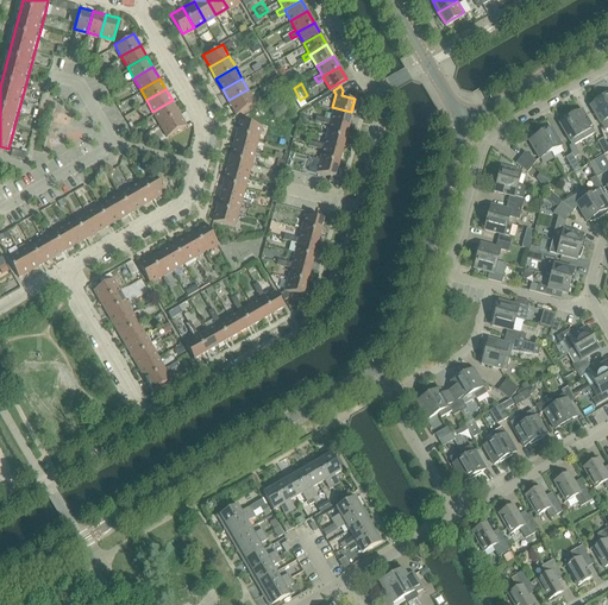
[(229,100),(236,112),(255,101),(248,89),(229,100)]
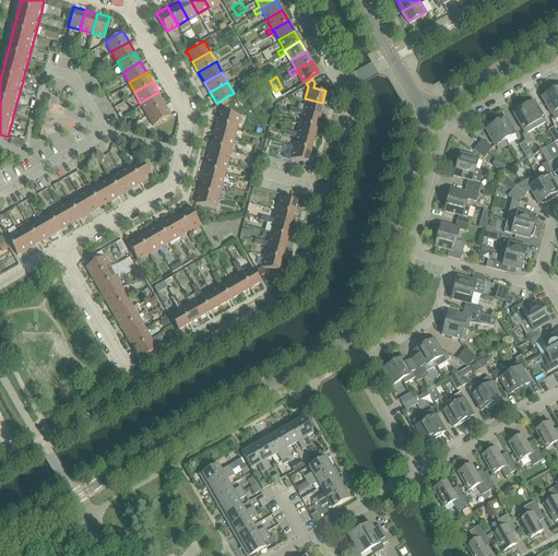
[(557,106),(557,101),(549,85),(541,92),(542,94),(541,94),(553,115),(550,116),(554,125),(557,121),(557,119),(555,114),(557,113),(555,108),(557,106)]
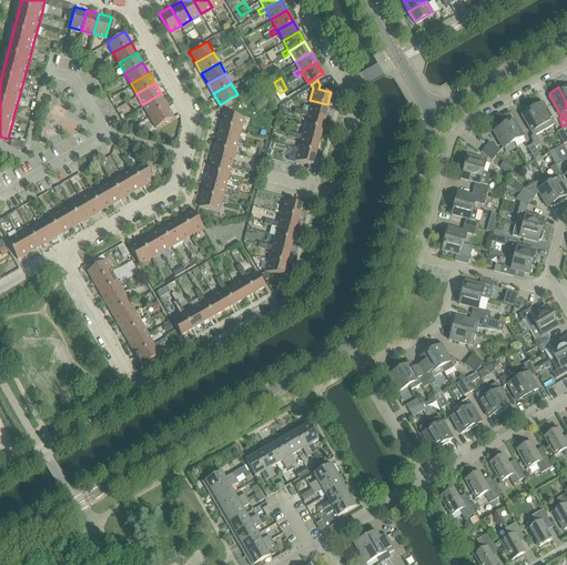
[(149,114),(166,104),(161,93),(142,104),(149,114)]
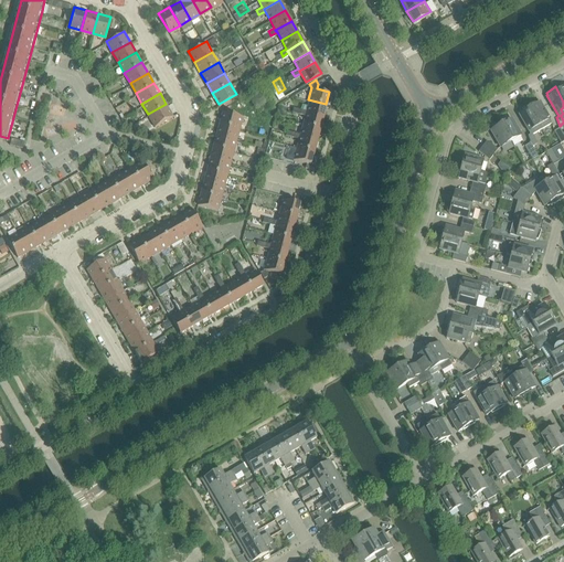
[(51,104),(64,107),(66,98),(53,94),(51,104)]
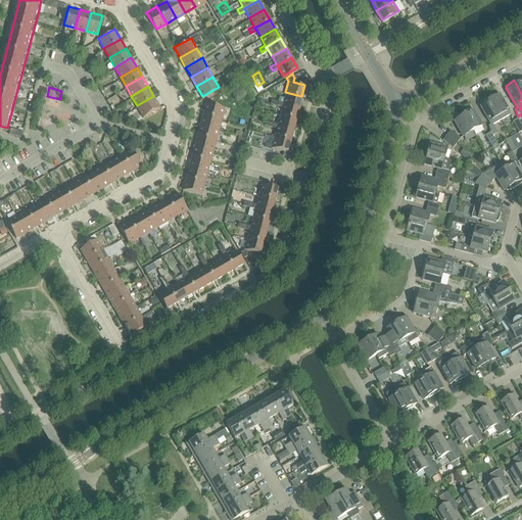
[(487,95),(501,116),(510,111),(499,92),(497,93),(496,91),(487,95)]
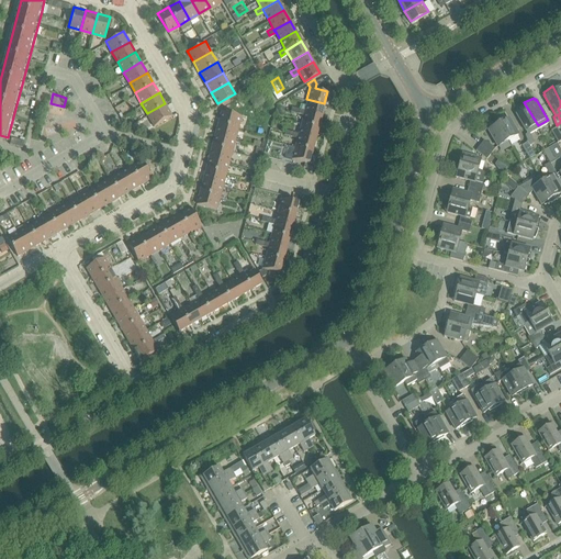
[(304,108),(298,107),(296,111),(303,113),(303,110),(321,115),(324,103),(306,99),(304,108)]
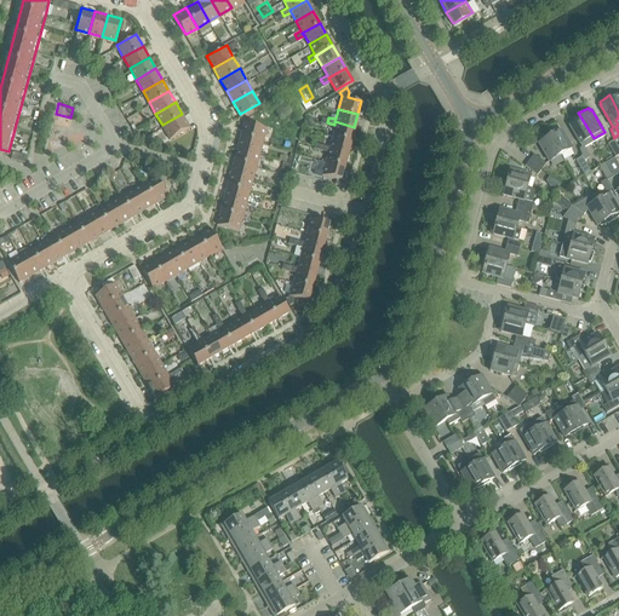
[(594,138),(578,113),(569,119),(571,121),(568,122),(582,144),(578,145),(582,154),(583,157),(588,155),(585,147),(584,144),(594,138)]
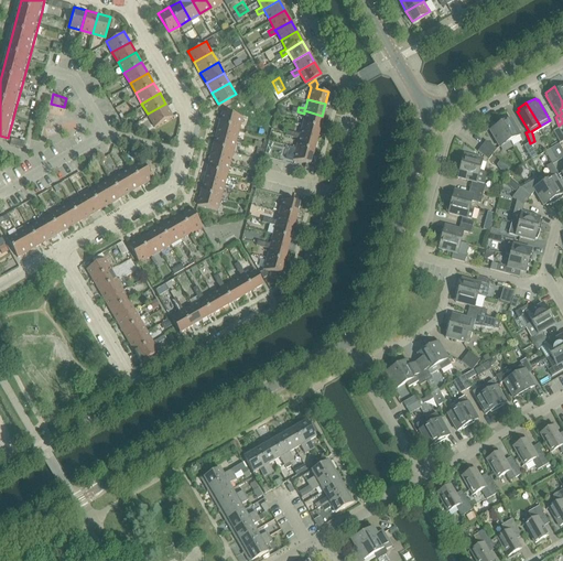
[(165,104),(148,114),(154,125),(172,115),(165,104)]
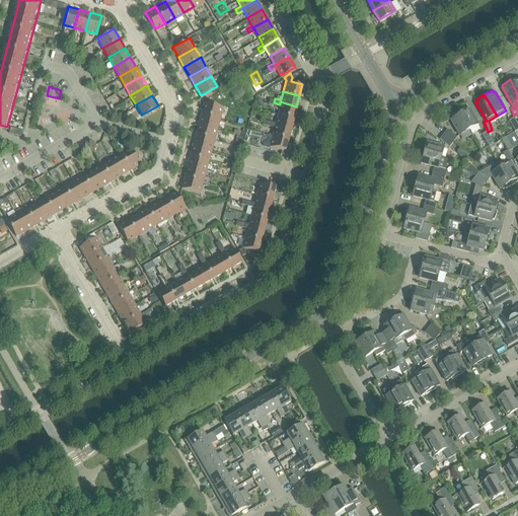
[(201,112),(219,117),(222,105),(204,100),(201,112)]
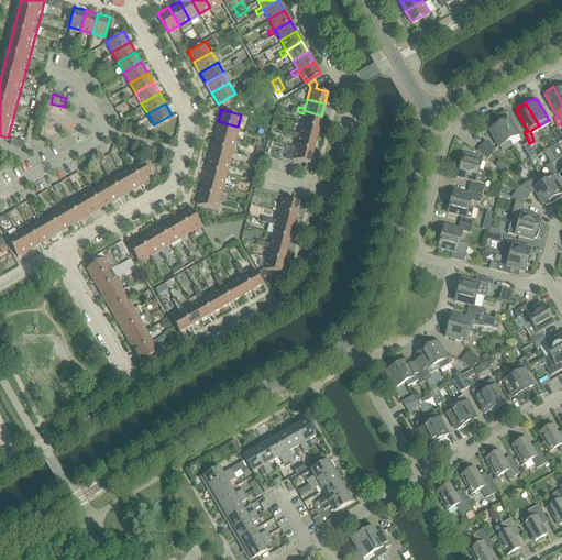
[(301,122),(319,127),(321,116),(304,110),(304,113),(301,122)]
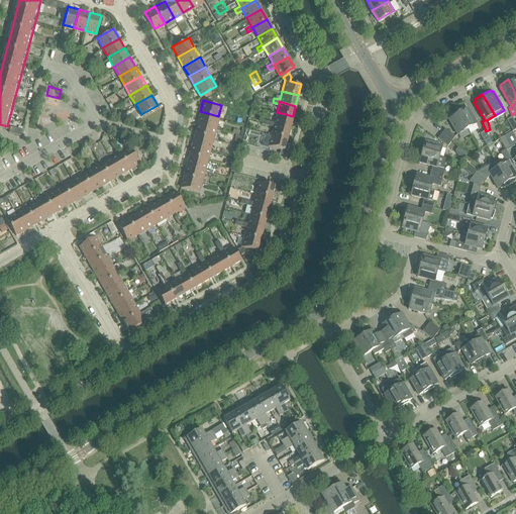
[(457,112),(467,127),(476,121),(467,106),(457,112)]
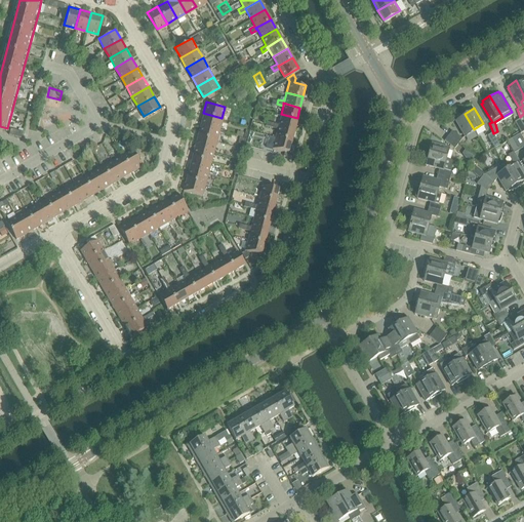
[(222,118),(203,113),(200,124),(218,129),(222,118)]
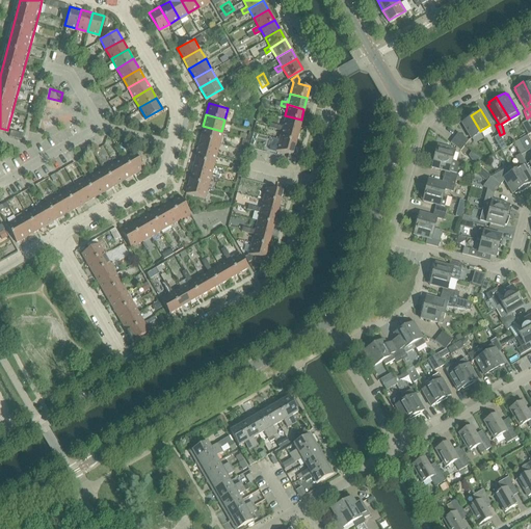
[(283,124),(276,123),(274,127),(281,128),(282,126),(298,131),(301,120),(285,115),(283,124)]
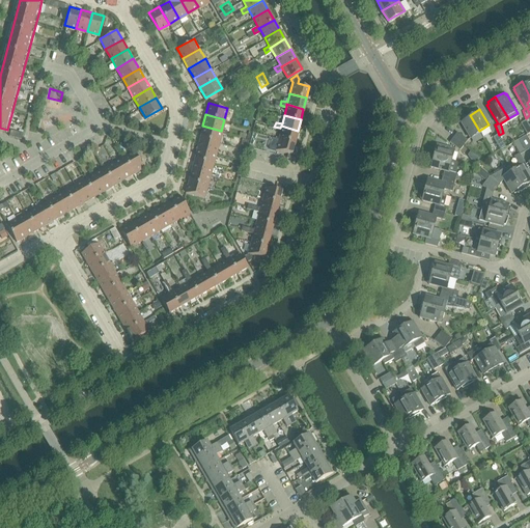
[(479,131),(470,115),(461,120),(470,136),(479,131)]
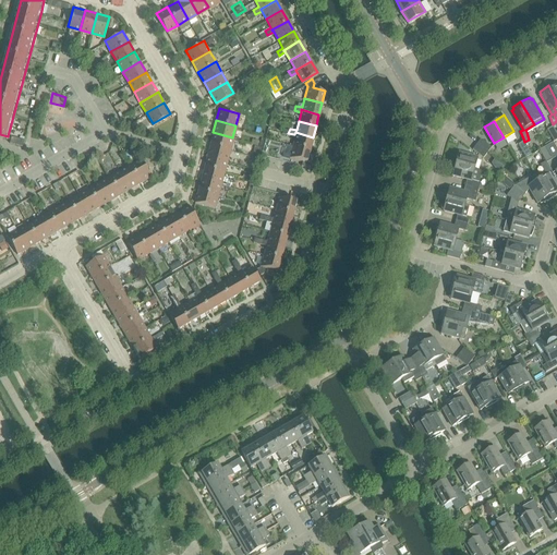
[(552,123),(546,127),(553,139),(556,136),(556,132),(555,129),(552,123)]
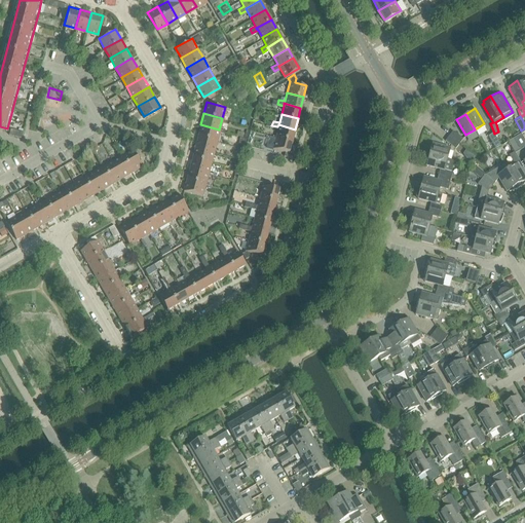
[(219,129),(200,124),(197,135),(216,140),(219,129)]
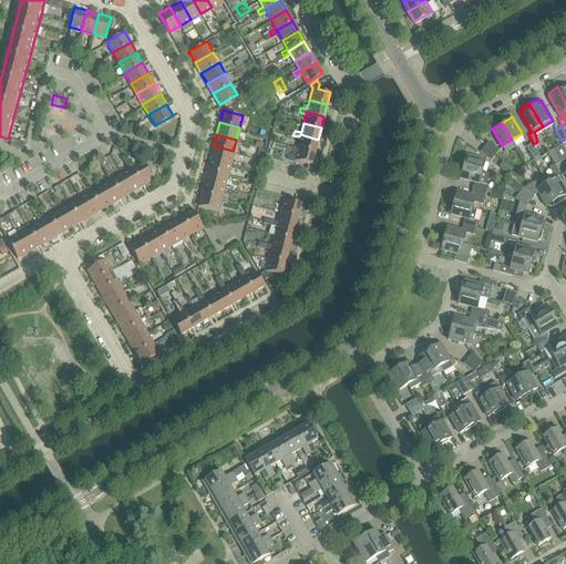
[(297,146),(315,151),(318,140),(300,134),(299,136),(297,146)]
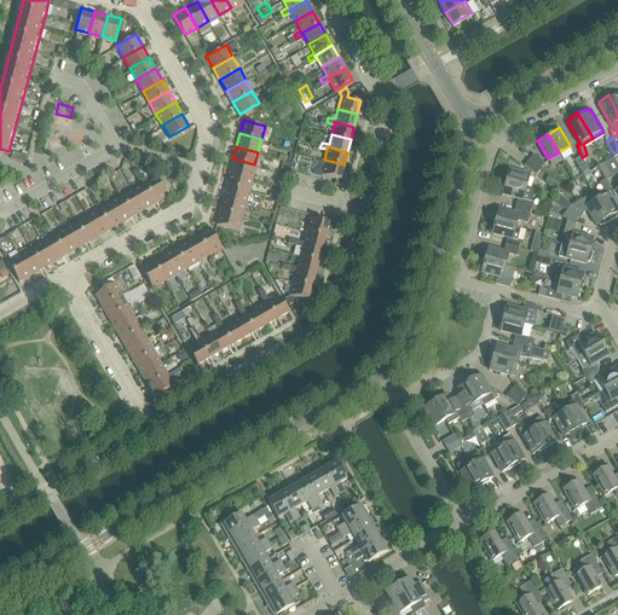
[(539,166),(544,161),(532,151),(527,157),(539,166)]
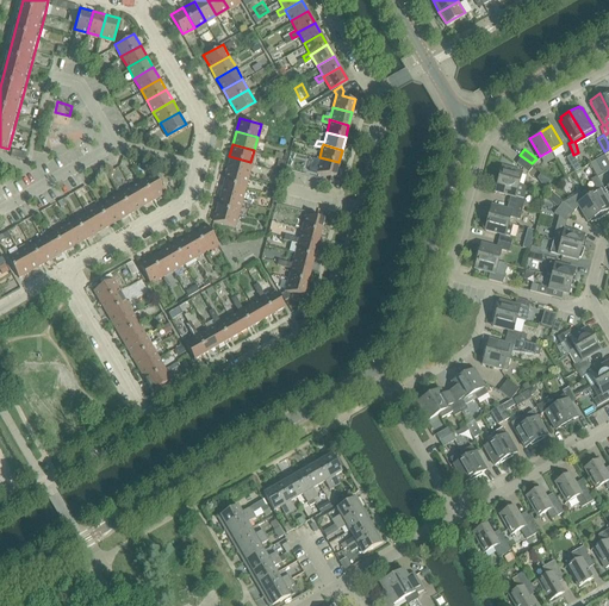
[(571,151),(565,155),(573,169),(579,166),(571,151)]
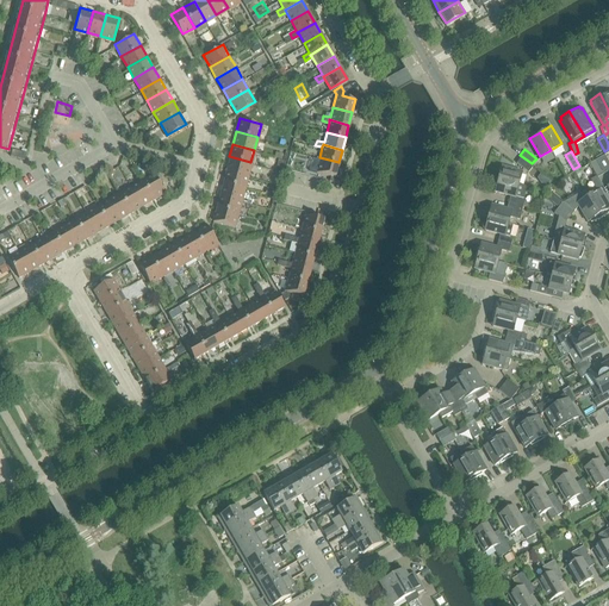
[(520,155),(516,160),(528,169),(532,163),(520,155)]
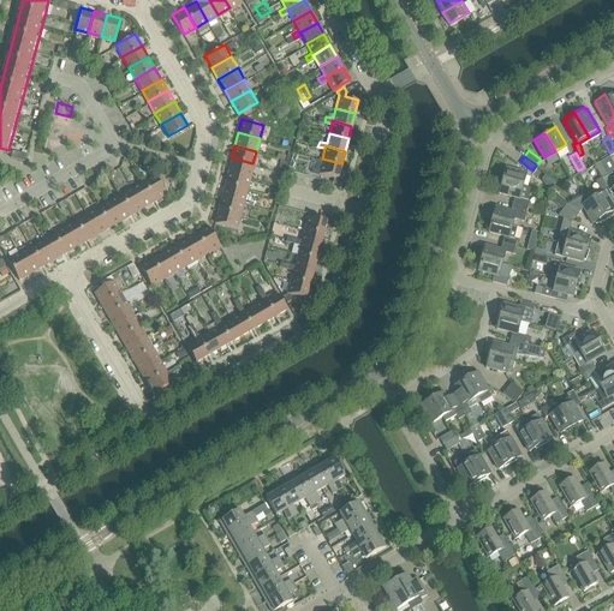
[(252,163),(231,157),(228,171),(250,177),(252,163)]
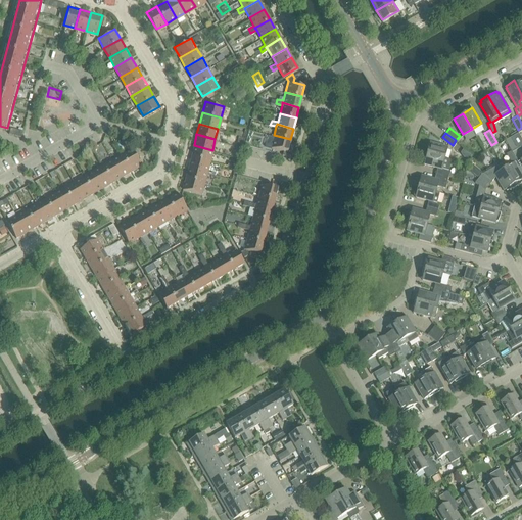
[(290,139),(274,135),(271,146),(283,149),(282,153),(288,155),(289,150),(287,150),(290,139)]
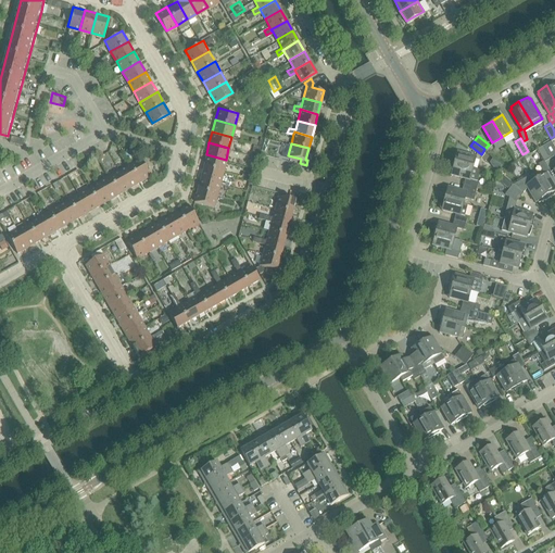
[(542,143),(537,147),(543,159),(549,155),(542,143)]
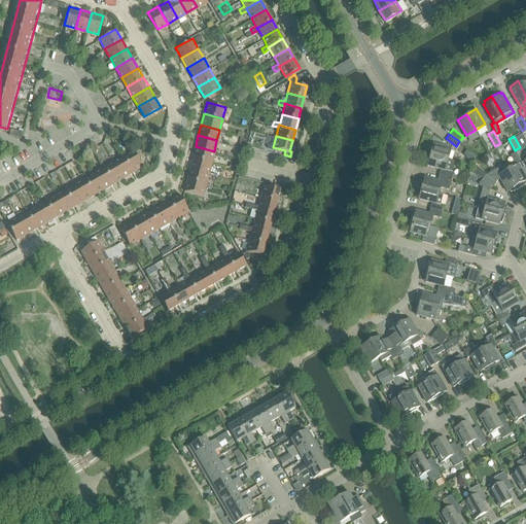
[(429,152),(447,158),(450,146),(432,142),(429,152)]
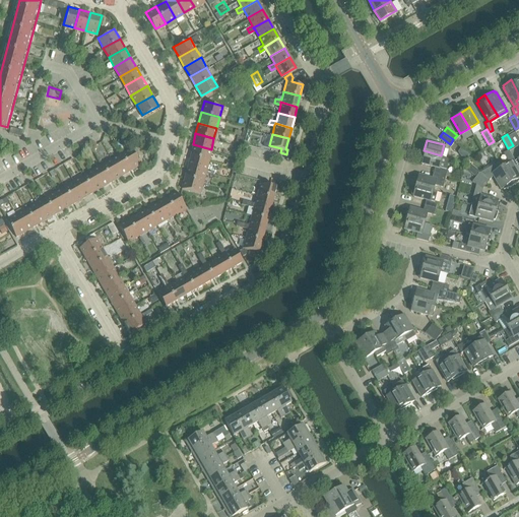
[(211,149),(193,144),(190,154),(208,159),(211,149)]
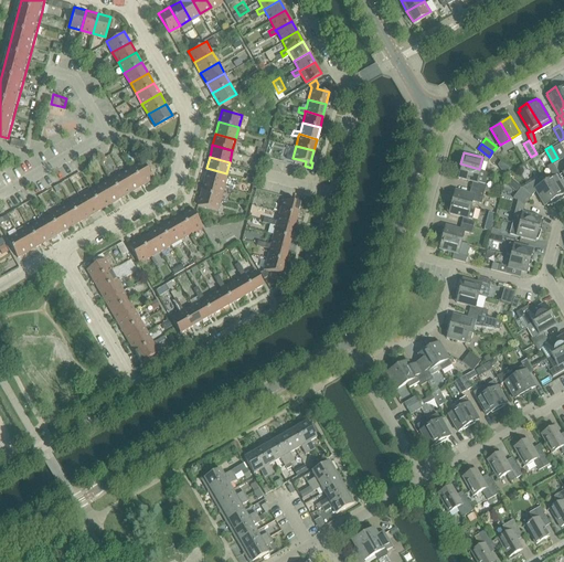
[(130,166),(141,183),(152,177),(141,159),(130,166)]
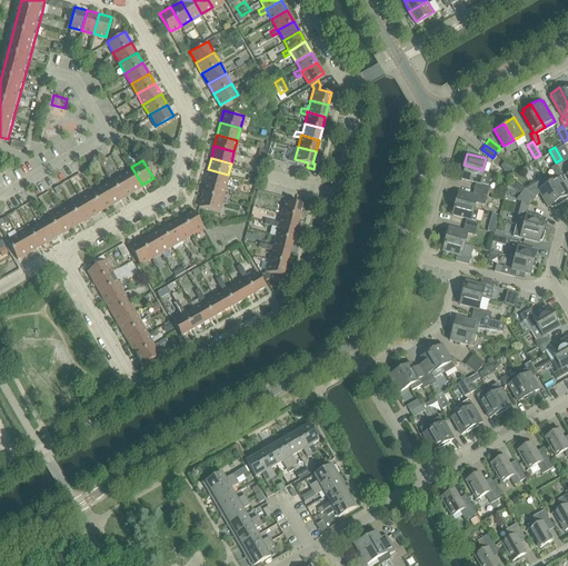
[(488,184),(486,182),(489,171),(482,170),(464,165),(460,177),(475,180),(474,187),(487,190),(488,184)]
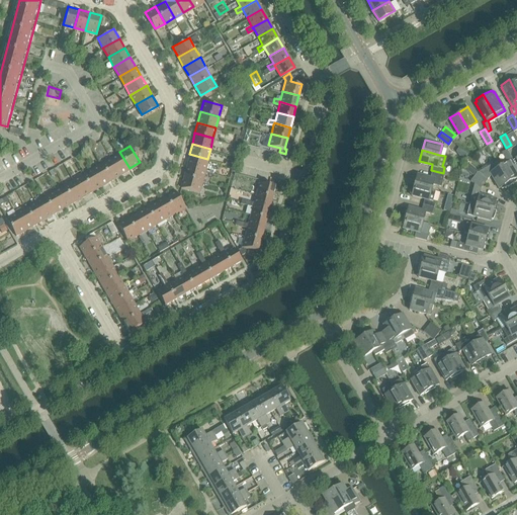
[(110,157),(119,173),(130,168),(119,152),(110,157)]
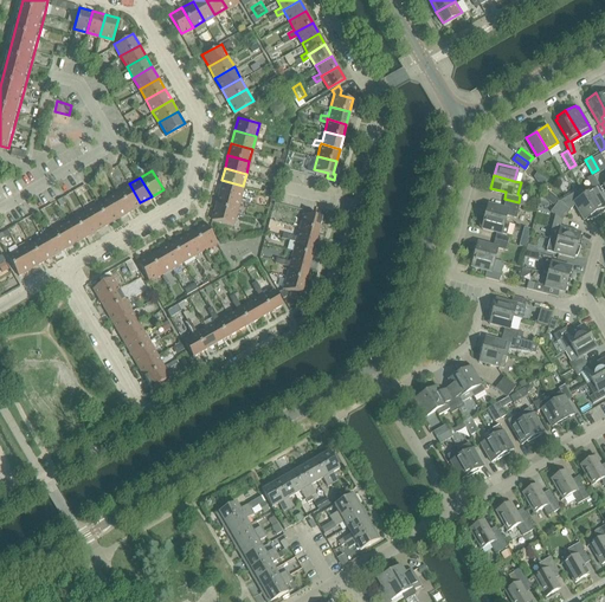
[(218,193),(239,198),(243,186),(221,180),(218,193)]
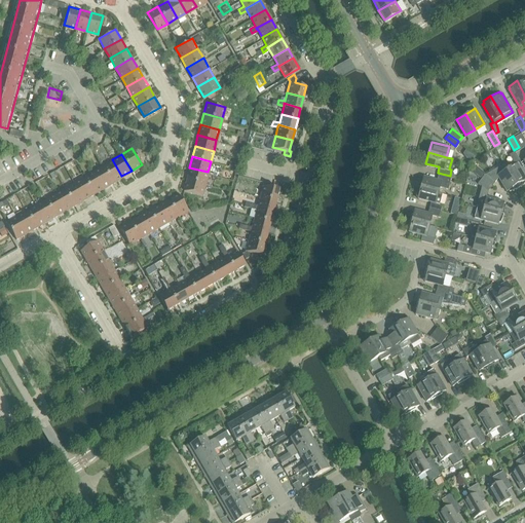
[(121,176),(112,159),(103,164),(112,182),(121,176)]
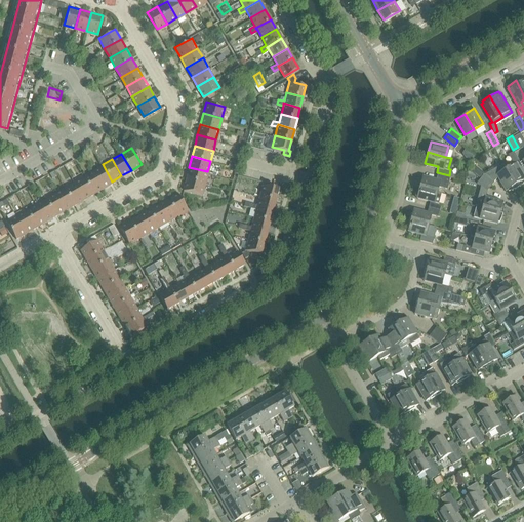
[(490,184),(497,175),(505,189),(507,188),(508,190),(509,189),(512,188),(513,188),(516,186),(506,167),(502,162),(484,172),(483,171),(480,175),(480,176),(490,184)]
